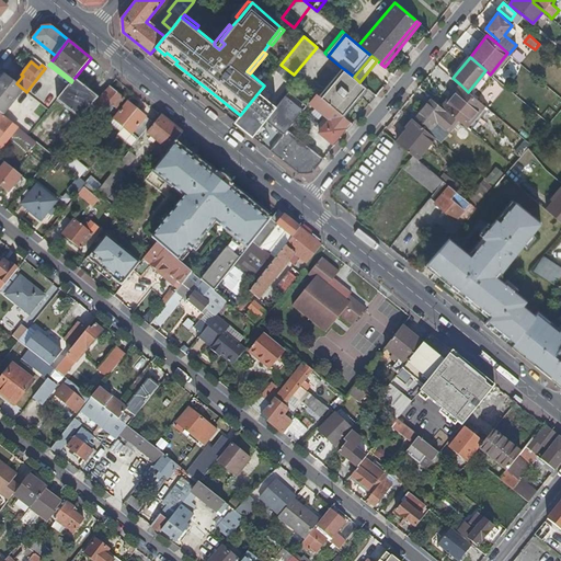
[(341,67),(318,95),(320,98),(344,69),(341,67)]
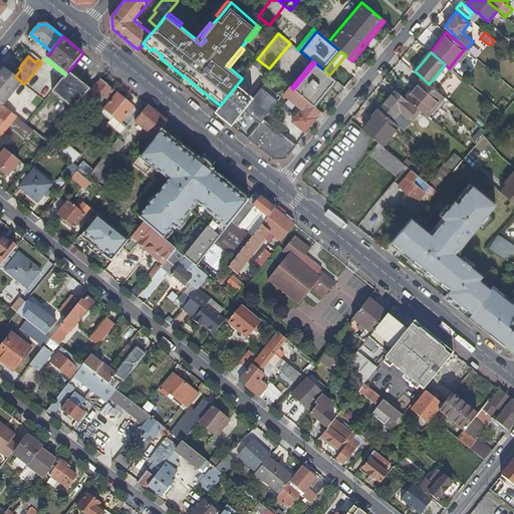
[(315,63),(293,89),(298,93),(313,105),(335,79),(329,75),(324,70),(315,63)]
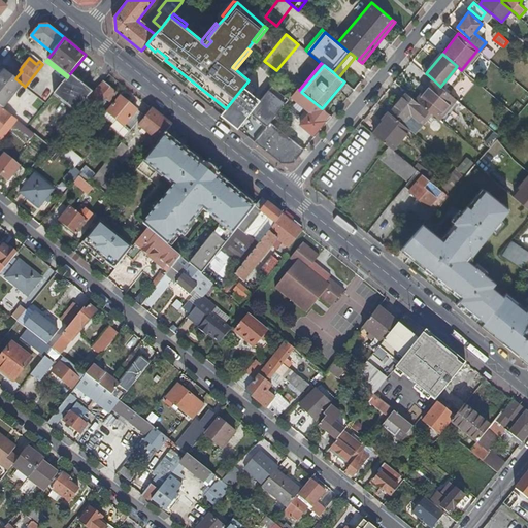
[(457,66),(440,87),(444,90),(461,70),(457,66)]
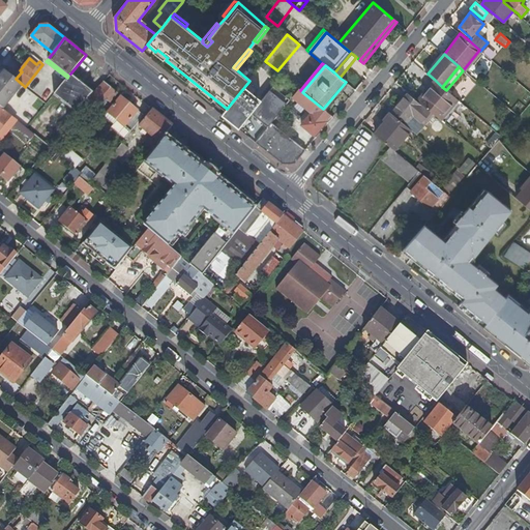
[(0,106),(3,109),(23,85),(16,79),(4,69),(0,74),(0,106)]
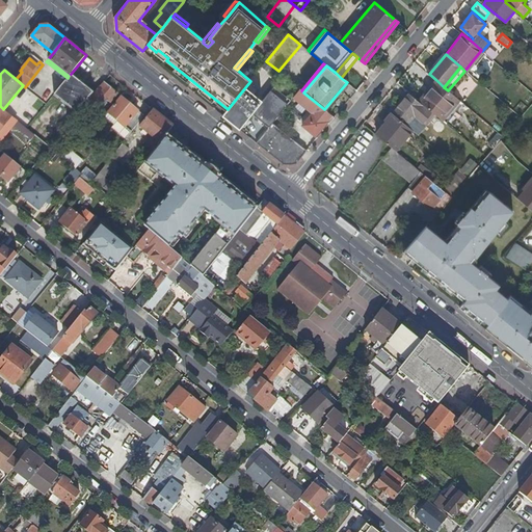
[(94,92),(71,74),(69,76),(68,78),(54,95),(75,112),(94,92)]
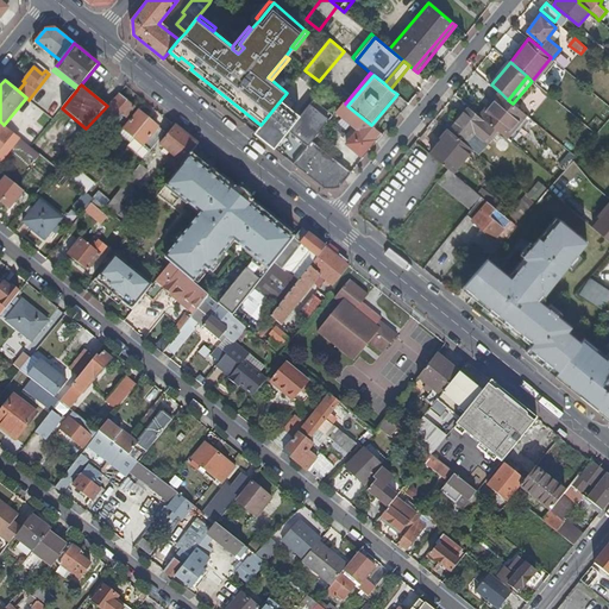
[(494,104),(482,117),(506,137),(526,114),(513,104),(508,100),(500,92),(491,101),(494,104)]
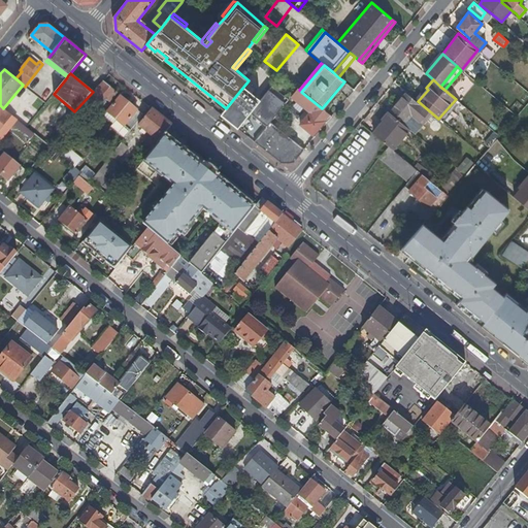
[(103,96),(108,100),(110,101),(118,93),(104,81),(89,97),(97,103),(103,96)]
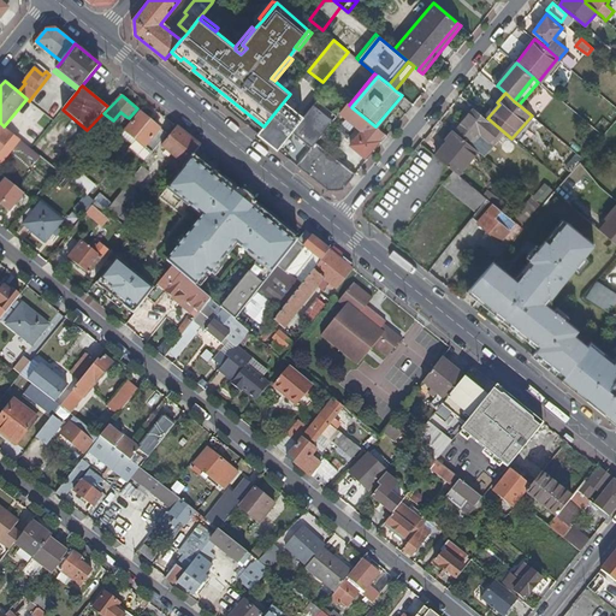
[(402,95),(375,126),(379,130),(404,99),(402,95)]
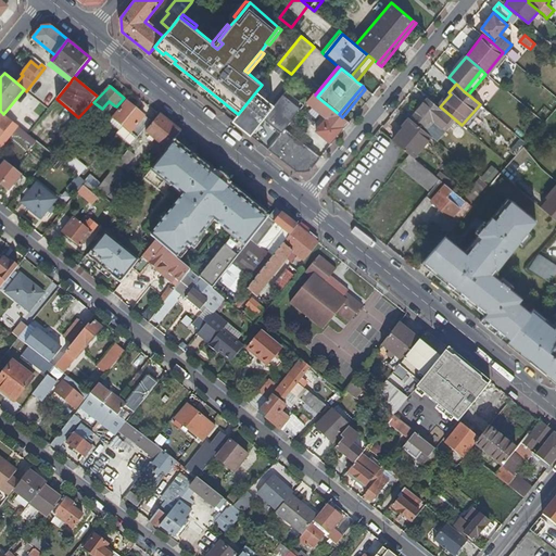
[(274,105),(256,91),(238,114),(232,121),(250,135),(258,125),(265,117),(274,105)]
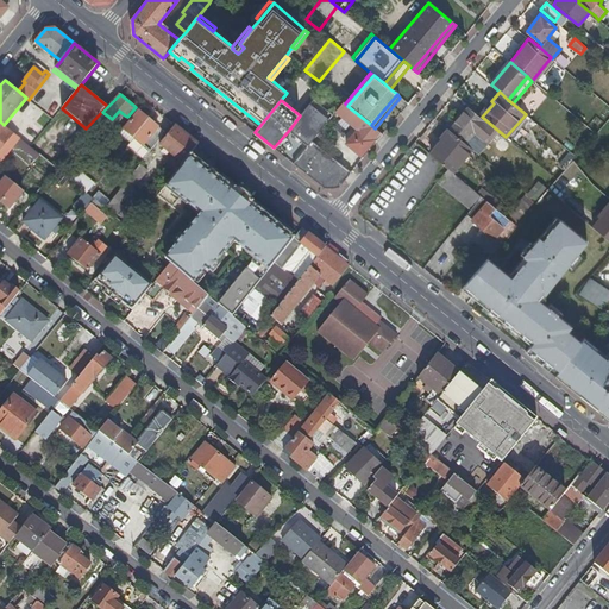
[(494,104),(491,101),(489,100),(477,113),(482,117),(494,104)]
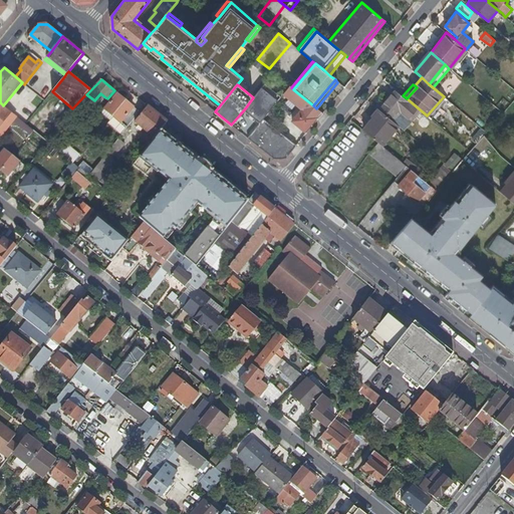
[(316,117),(318,119),(322,113),(316,108),(313,105),(298,93),(293,89),(291,87),(290,86),(285,91),(294,99),(304,107),(292,121),(304,132),(316,117)]
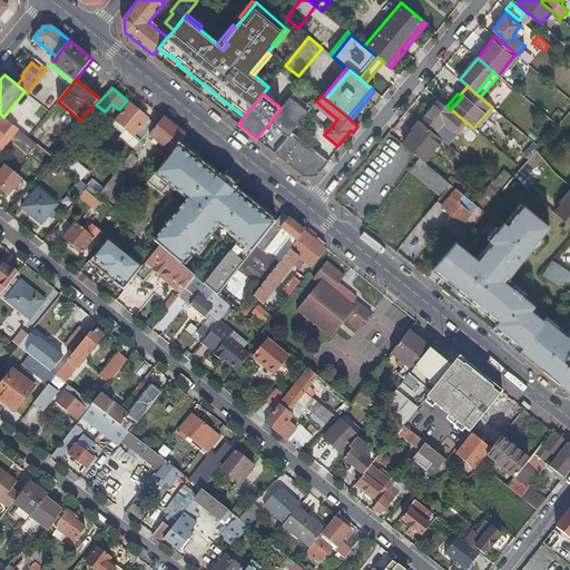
[(272,120),(290,135),(292,131),(307,114),(288,98),(281,108),(272,120)]
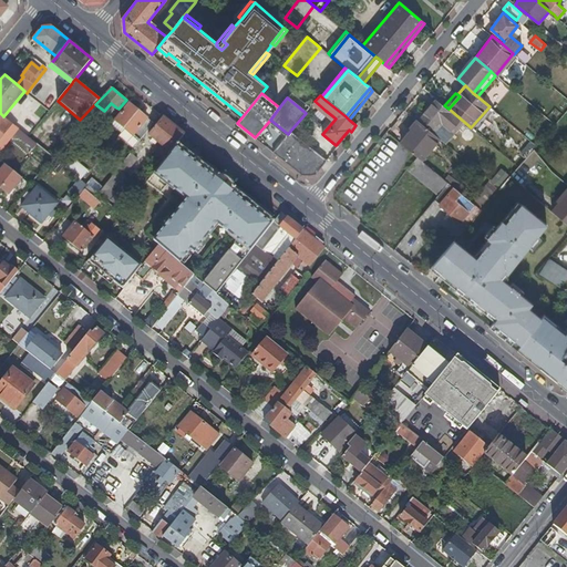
[(435,131),(433,133),(440,138),(446,145),(465,124),(436,100),(421,117),(435,131)]
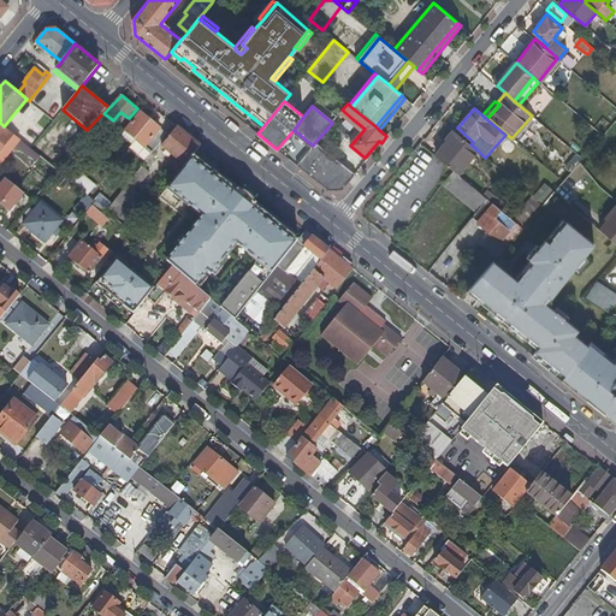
[(120,112),(113,120),(118,125),(126,117),(120,112)]
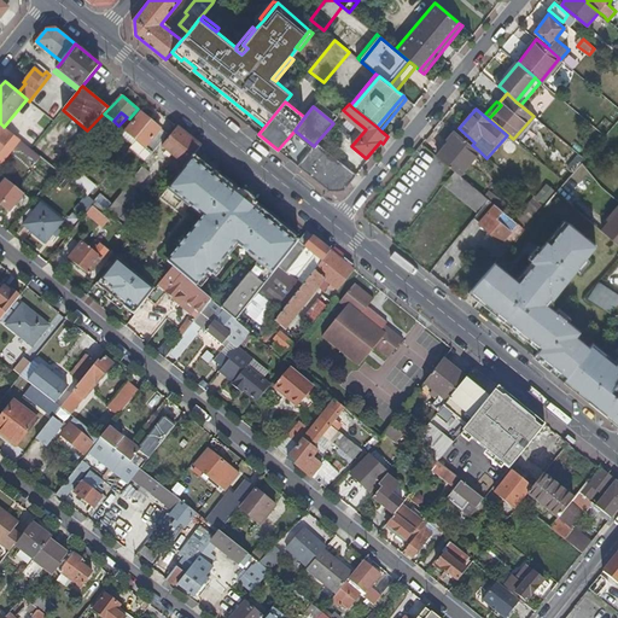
[(128,149),(145,163),(157,147),(168,134),(141,112),(127,129),(121,136),(132,145),(128,149)]
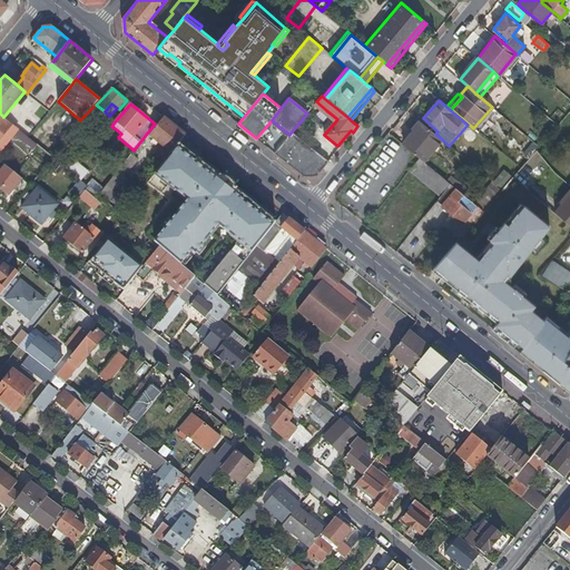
[(492,107),(473,128),(478,131),(497,110),(492,107)]
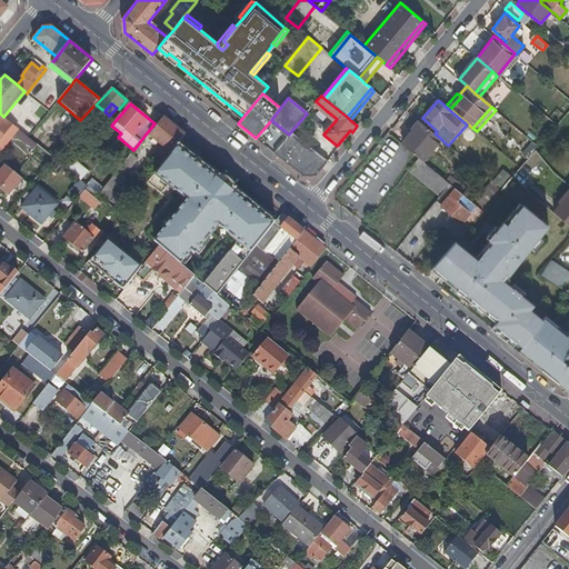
[(0,139),(12,125),(3,117),(0,113),(0,139)]
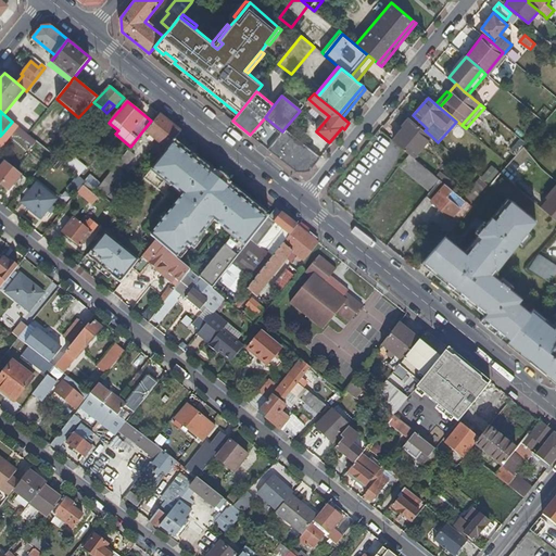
[(163,149),(165,151),(176,138),(181,131),(160,114),(147,131),(159,141),(154,147),(161,151),(163,149)]
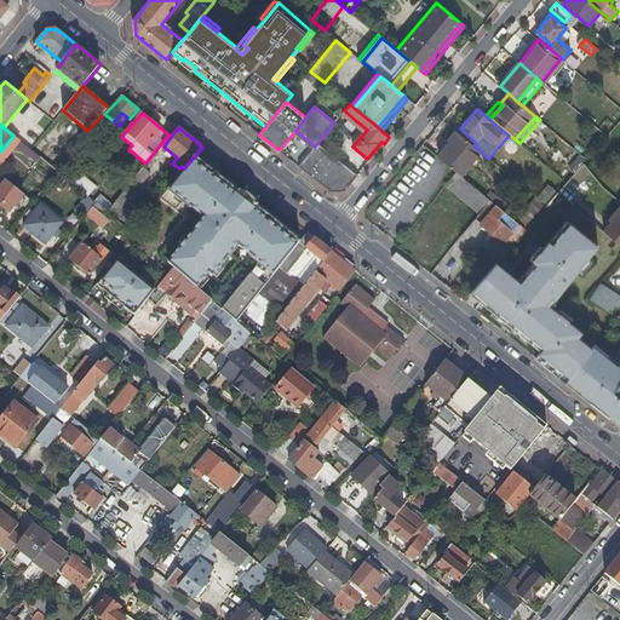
[(449,142),(437,156),(457,172),(460,176),(481,151),(474,145),(455,131),(448,141),(449,142)]
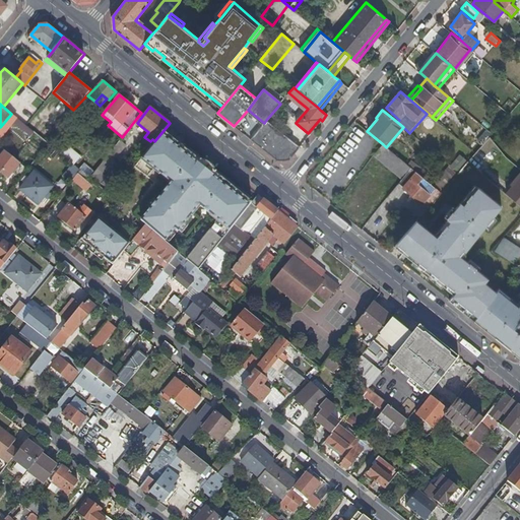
[(300,147),(266,120),(264,123),(258,131),(250,140),(276,160),(288,160),(300,147)]
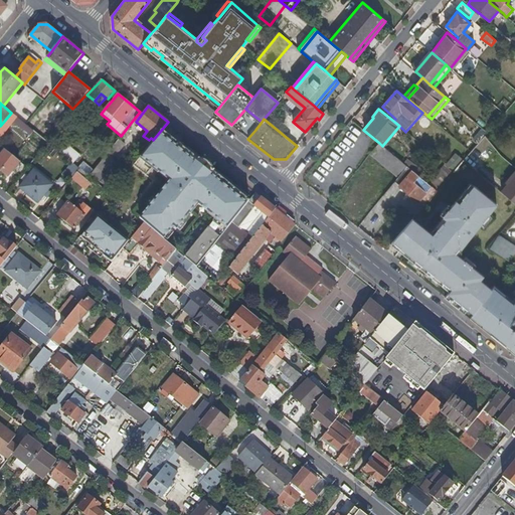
[(144,155),(176,179),(145,222),(152,228),(166,240),(204,201),(231,223),(249,201),(163,128),(153,140),(144,155)]
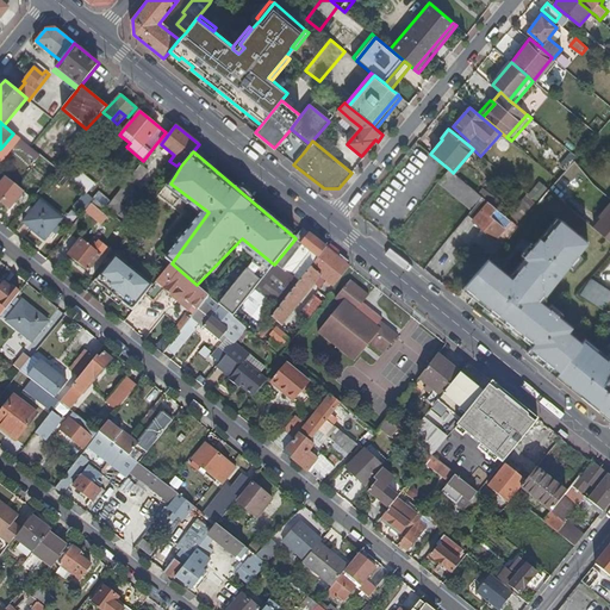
[(142,165),(107,206),(130,225),(138,217),(126,206),(125,209),(122,205),(130,194),(132,197),(136,192),(134,190),(149,170),(142,165)]
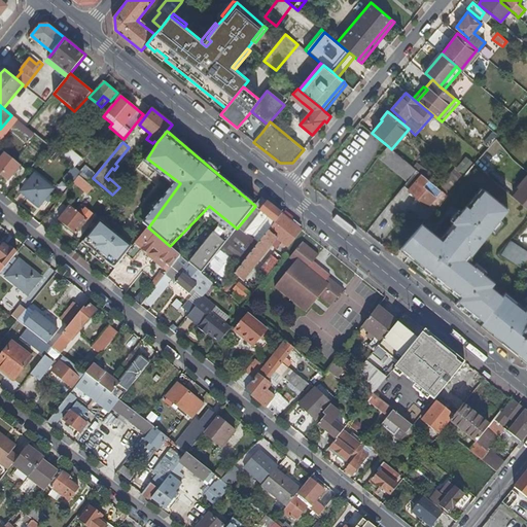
[(379,159),(408,181),(414,174),(417,170),(391,149),(388,146),(379,159)]
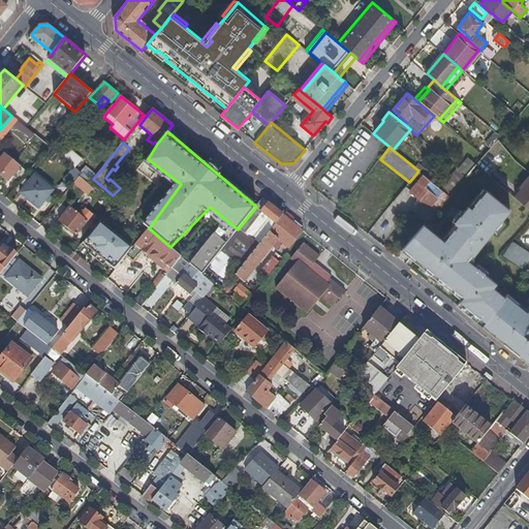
[(82,159),(68,148),(61,155),(75,167),(82,159)]
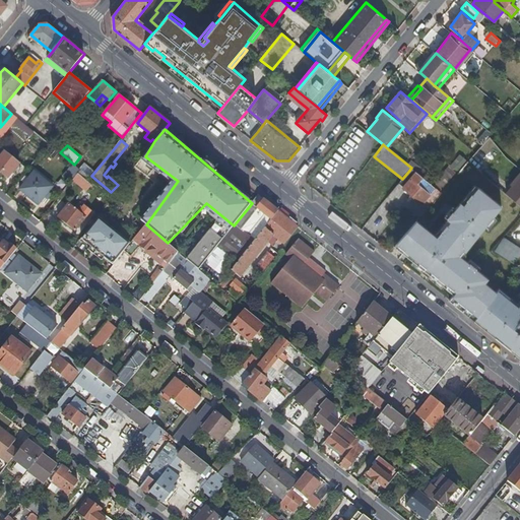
[(140,155),(131,148),(123,158),(132,166),(140,155)]
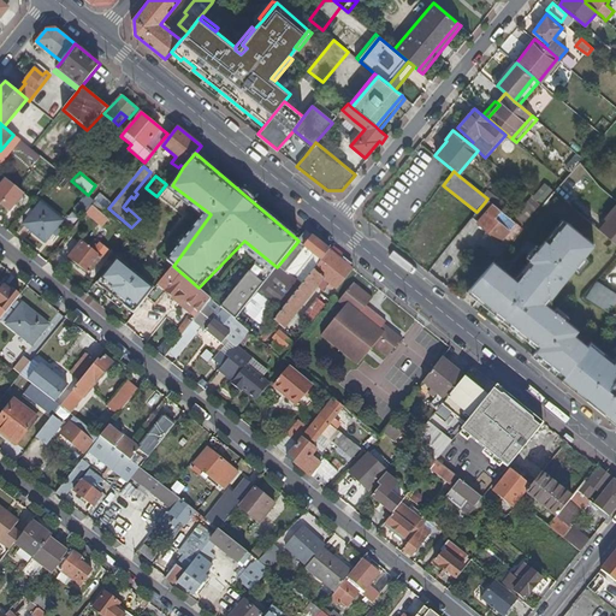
[(0,202),(10,211),(24,194),(6,179),(0,187),(0,202)]
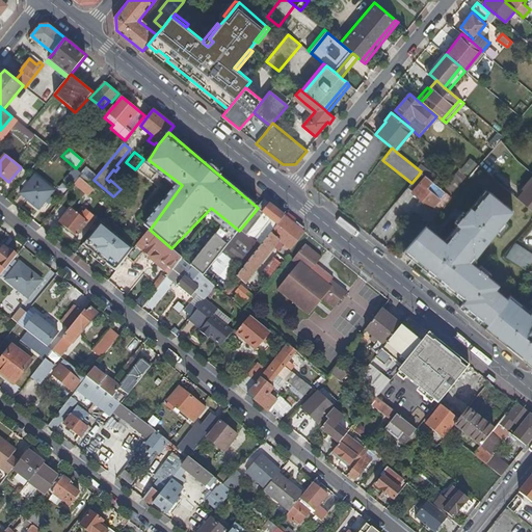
[(500,167),(499,155),(484,156),(485,168),(500,167)]
